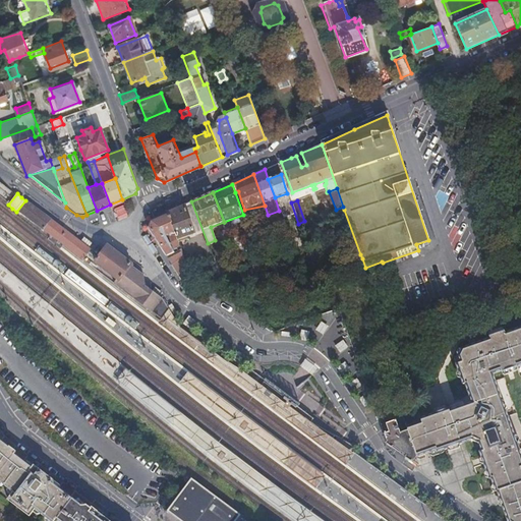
[(184,205),(168,213),(177,239),(194,232),(184,205)]
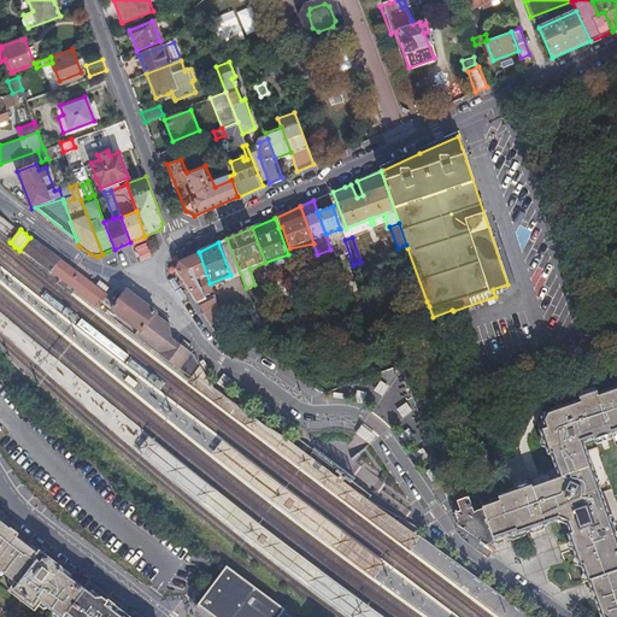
[(197,303),(204,312),(217,304),(210,283),(199,252),(177,260),(176,271),(197,303)]
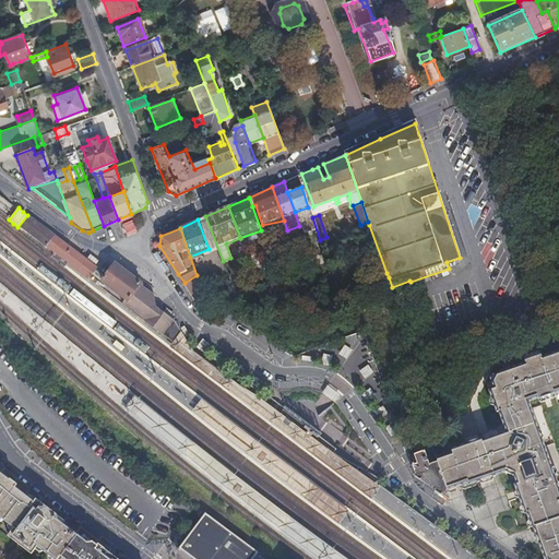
[(244,264),(249,262),(244,246),(239,248),(240,250),(238,251),(244,264)]
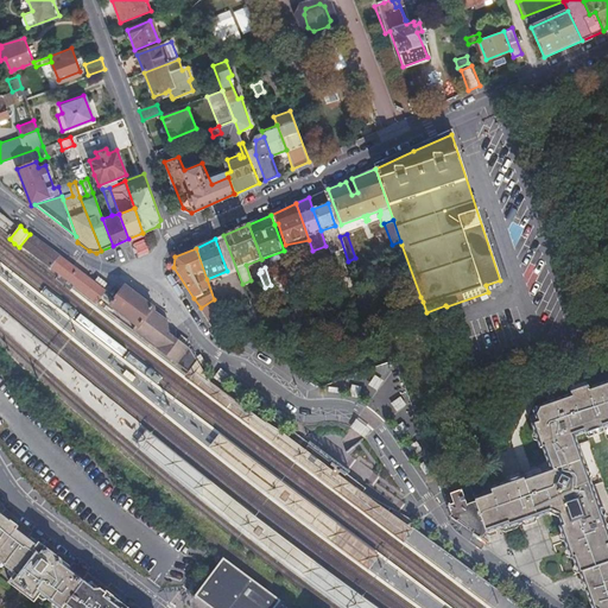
[(352,272),(359,292),(366,289),(359,270),(352,272)]
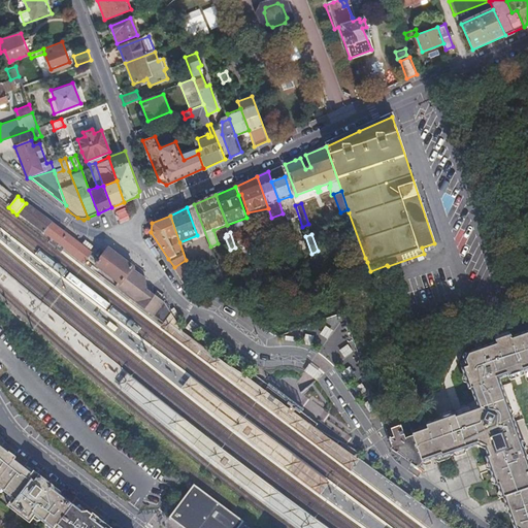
[(156,294),(145,287),(138,282),(136,270),(130,266),(122,260),(123,259),(106,248),(99,242),(88,259),(111,274),(108,279),(123,290),(134,298),(157,314),(159,311),(162,307),(164,304),(158,297),(156,294)]
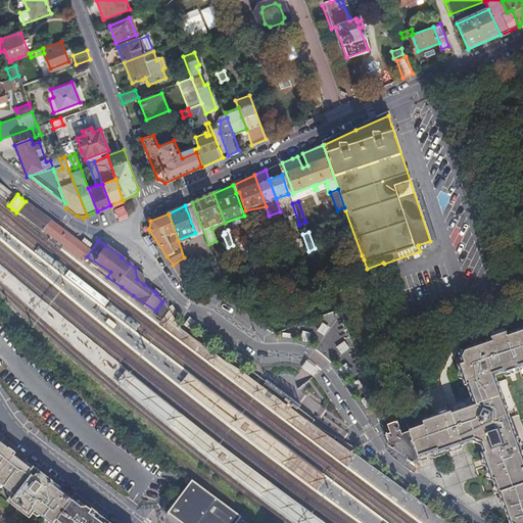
[(345,262),(346,266),(364,259),(362,255),(345,262)]
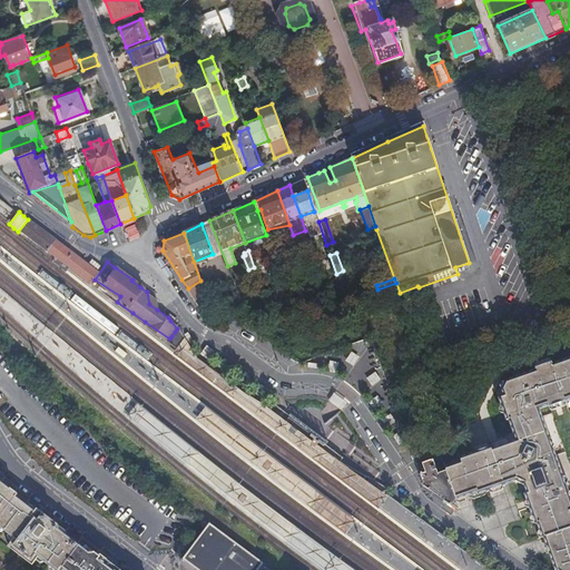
[(188,288),(213,326),(216,324),(204,291),(200,281),(188,288)]
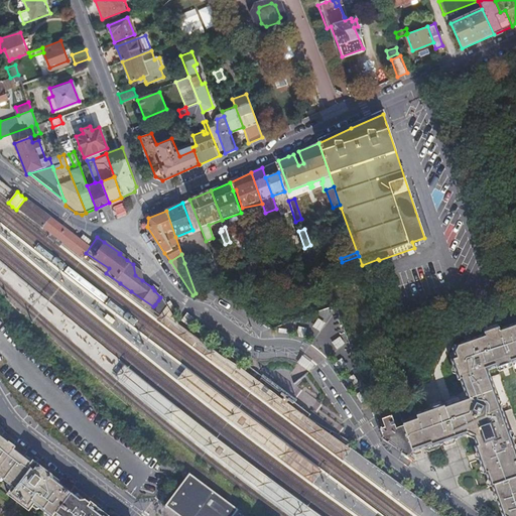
[(240,269),(243,275),(245,281),(264,273),(259,261),(240,269)]
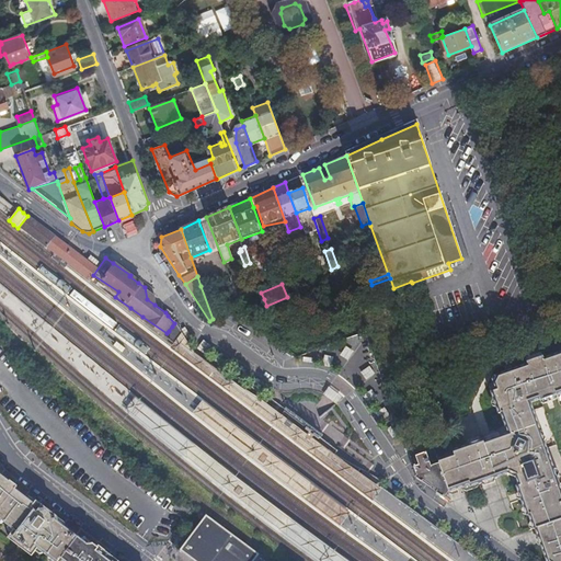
[(299,330),(306,328),(296,302),(290,305),(299,330)]
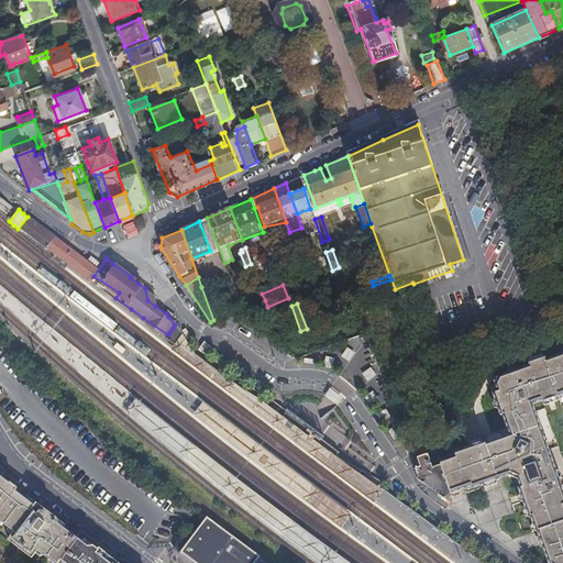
[(326,322),(335,319),(332,312),(320,317),(322,323),(326,322)]
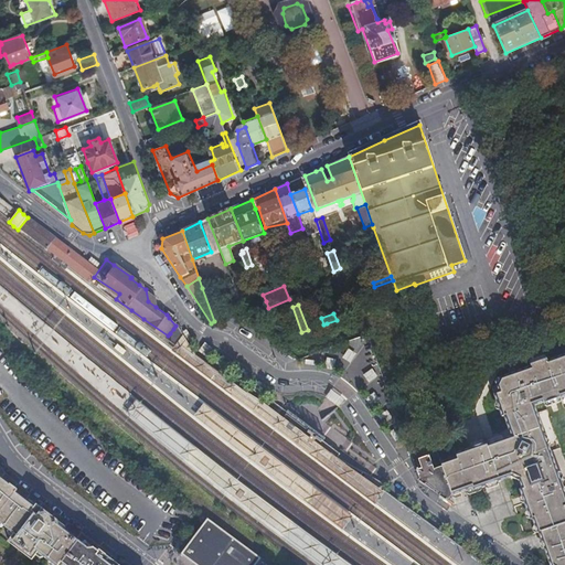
[(236,381),(195,351),(176,326),(173,329),(170,333),(168,336),(178,342),(173,349),(240,398),(324,464),(379,504),(387,492),(336,452),(332,450),(329,448),(313,436),(306,430),(305,430),(301,428),(295,423),(288,417),(236,381)]
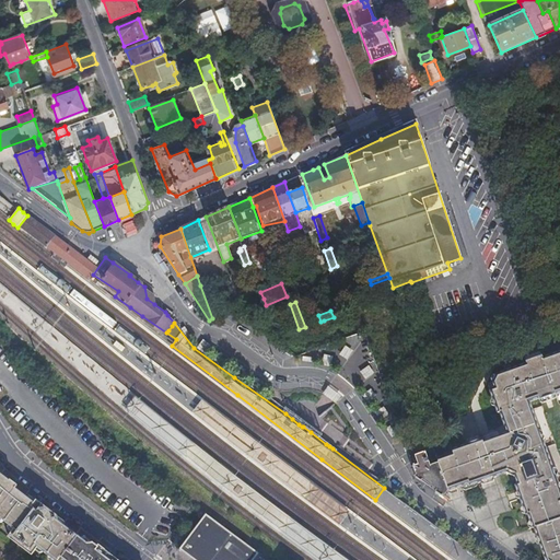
[(349,359),(352,349),(342,345),(338,354),(349,359)]
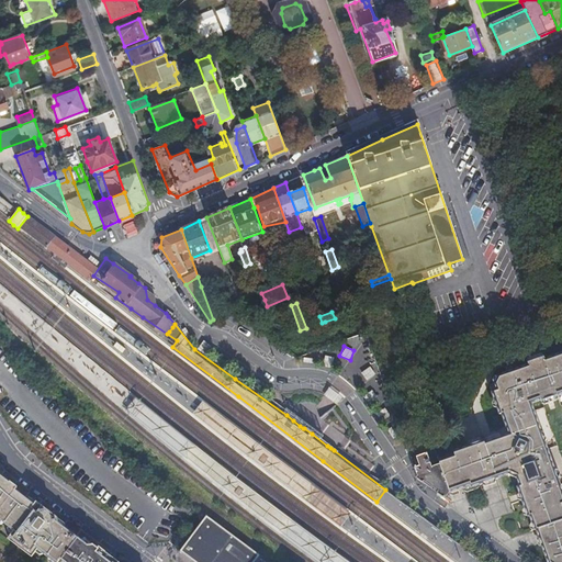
[(561,351),(544,359),(558,396),(561,394),(561,351)]
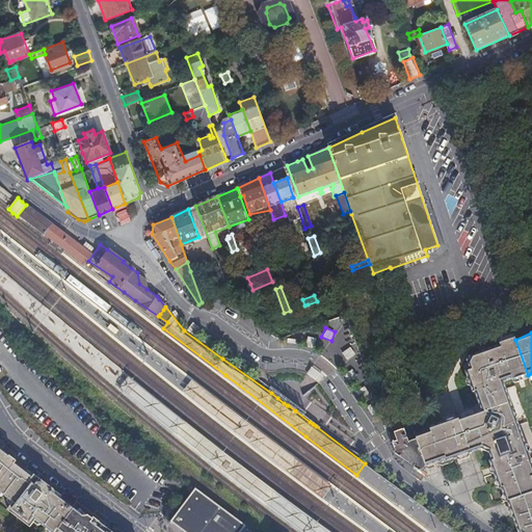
[(316,344),(326,347),(329,341),(319,337),(316,344)]
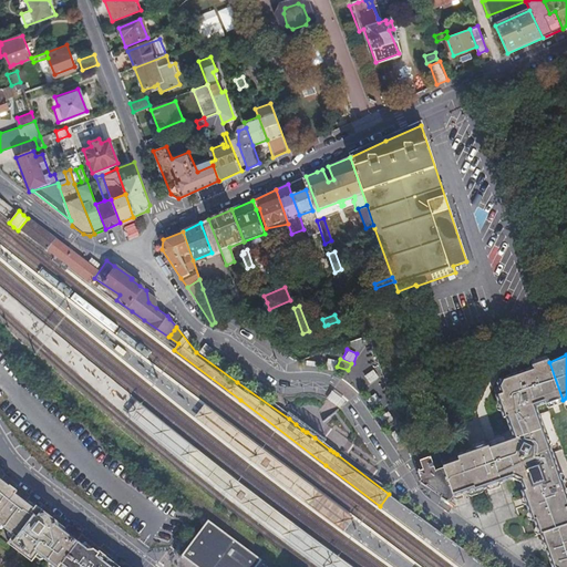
[(563,400),(549,362),(533,368),(546,403),(546,405),(563,400)]
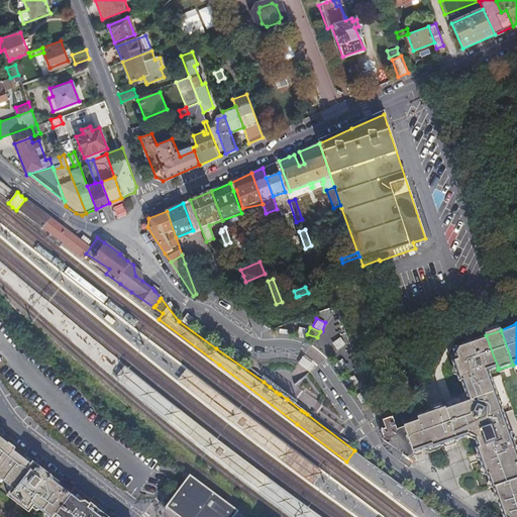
[(498,368),(486,335),(459,344),(454,353),(457,360),(452,362),(459,382),(461,381),(468,400),(445,407),(457,441),(464,438),(464,436),(467,435),(476,440),(474,442),(476,450),(475,450),(484,475),(486,475),(490,488),(493,487),(516,478),(516,471),(515,464),(516,462),(516,454),(501,409),(502,405),(500,399),(497,399),(488,371),(498,368)]
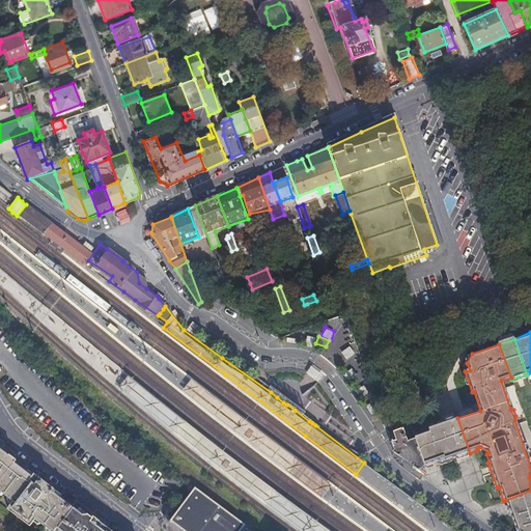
[(344,359),(354,355),(350,345),(340,351),(344,359)]
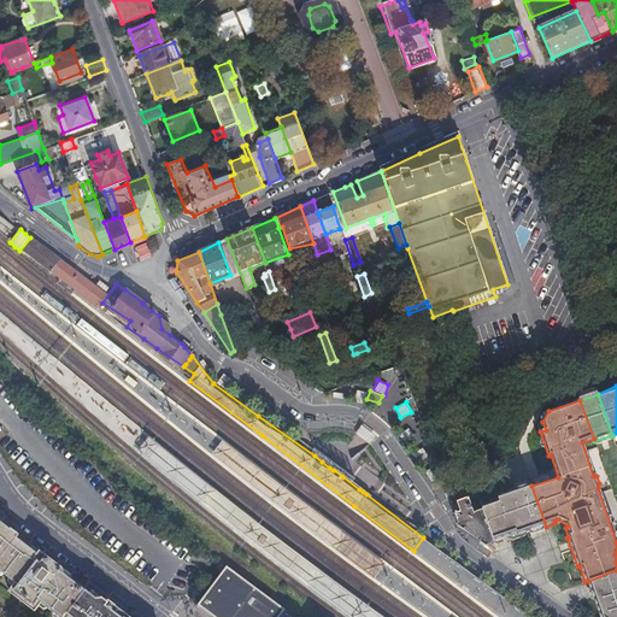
[(532,486),(513,492),(529,533),(546,527),(532,486)]
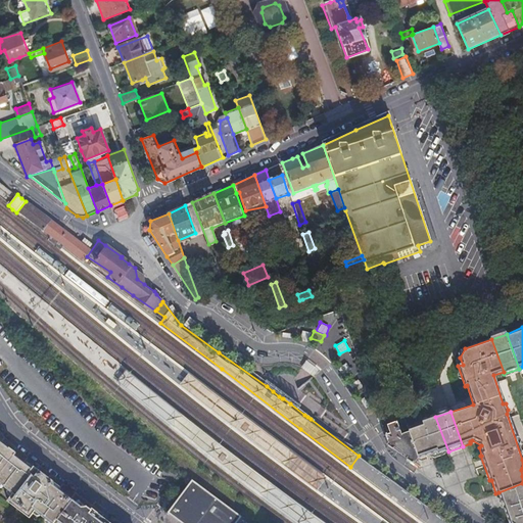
[(418,459),(409,432),(400,435),(393,415),(379,420),(388,444),(420,467),(421,466),(418,459)]
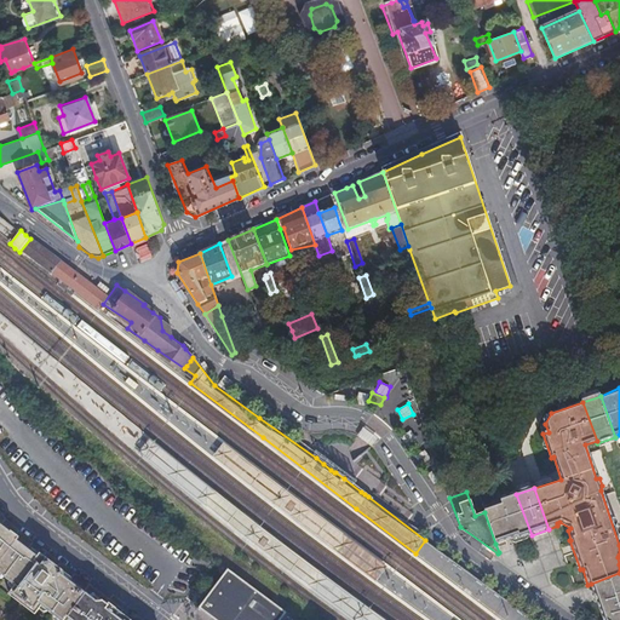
[(516,494),(482,505),(484,512),(495,544),(520,535),(521,539),(532,535),(516,494)]
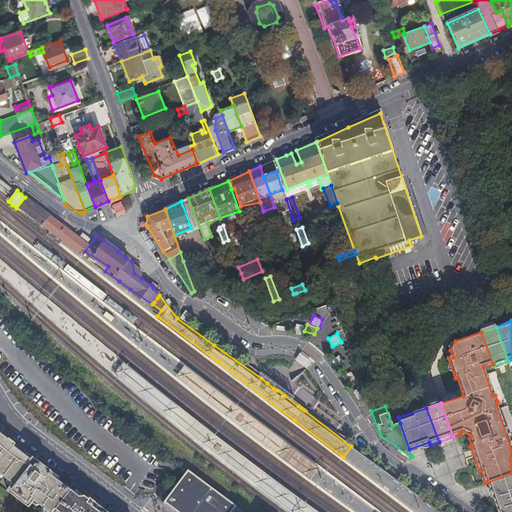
[(53,477),(36,464),(19,451),(14,447),(15,445),(0,434),(0,474),(14,485),(10,491),(31,507),(35,503),(36,502),(44,508),(49,511),(54,511),(55,511),(67,497),(71,491),(63,485),(53,477)]
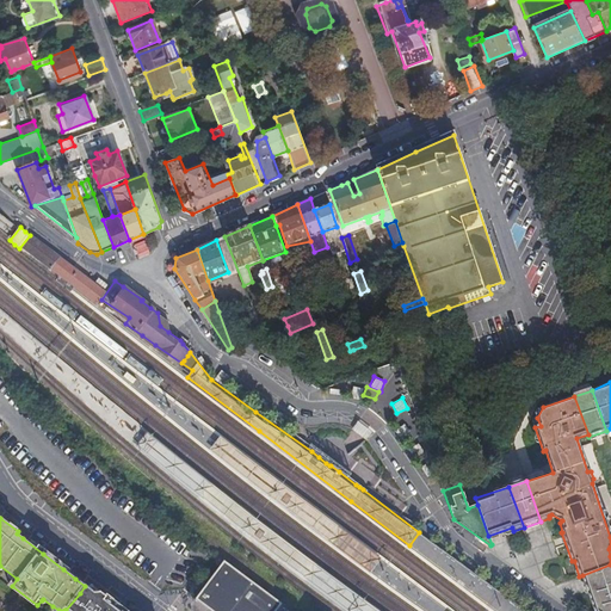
[(232,563),(227,560),(207,585),(203,590),(197,597),(202,600),(215,610),(281,610),(287,605),(285,604),(283,603),(278,599),(275,597),(271,593),(266,590),(264,588),(252,579),(251,578),(250,576),(232,563)]
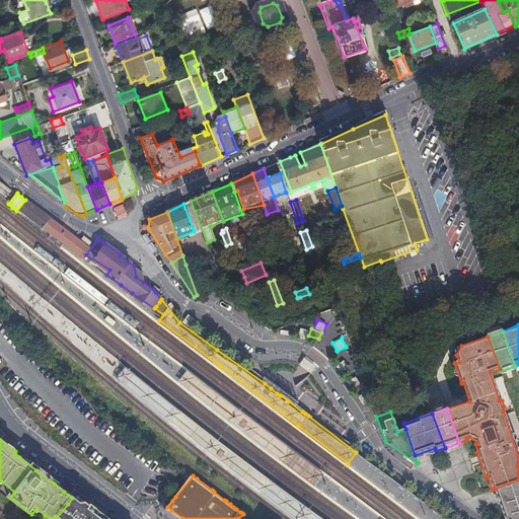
[(518,518),(518,479),(495,489),(504,518),(518,518)]
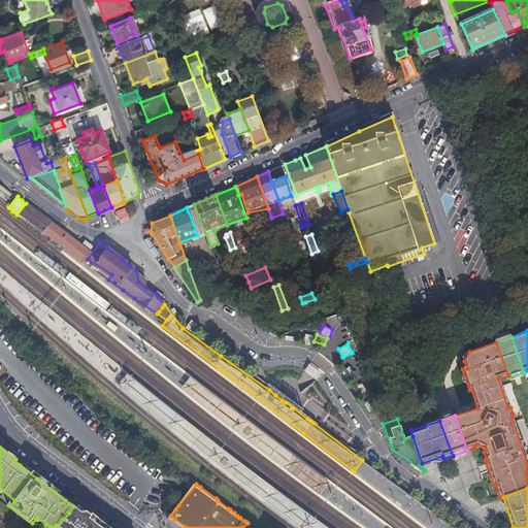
[(101,527),(91,520),(79,512),(73,506),(69,513),(57,527),(101,527)]
